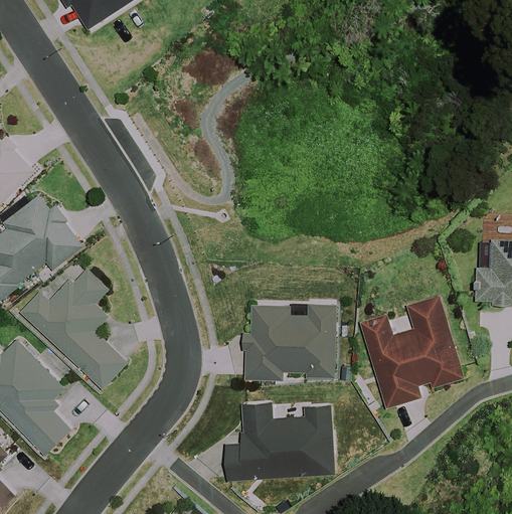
[(58,0),(83,35),(134,0),(58,0)]
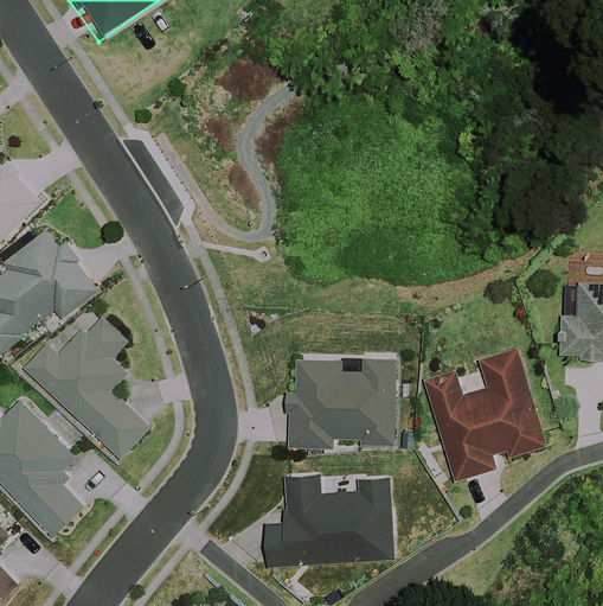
[(0,238),(39,201),(0,160),(0,238)]
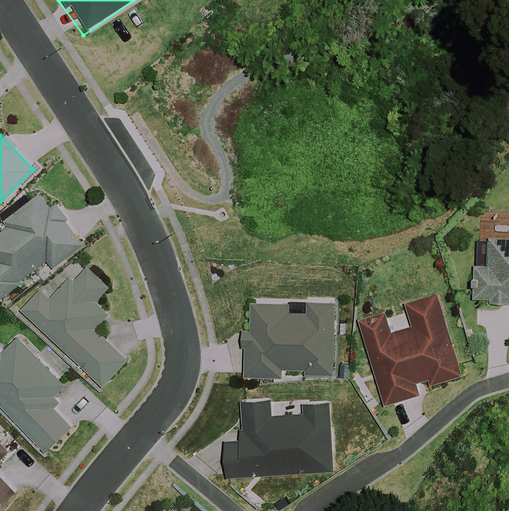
[(81,244),(38,193),(3,222),(7,227),(0,232),(0,296),(45,258),(53,267),(81,244)]
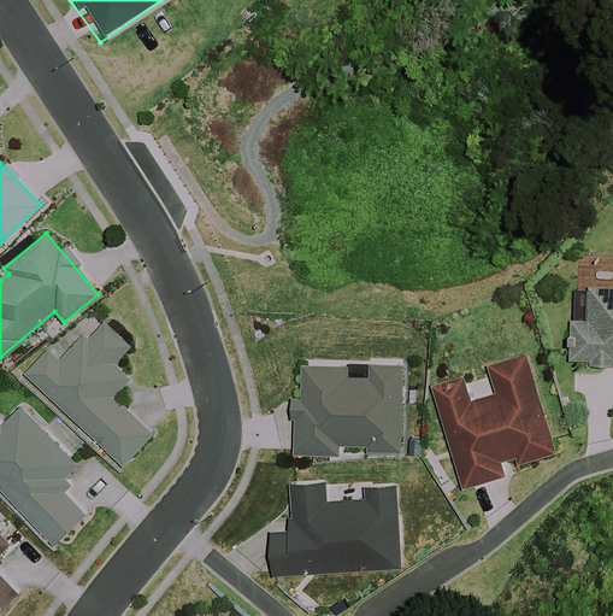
[(585,370),(612,370),(611,410),(612,409),(612,283),(584,283),(583,323),(565,322),(565,364),(585,364),(585,370)]
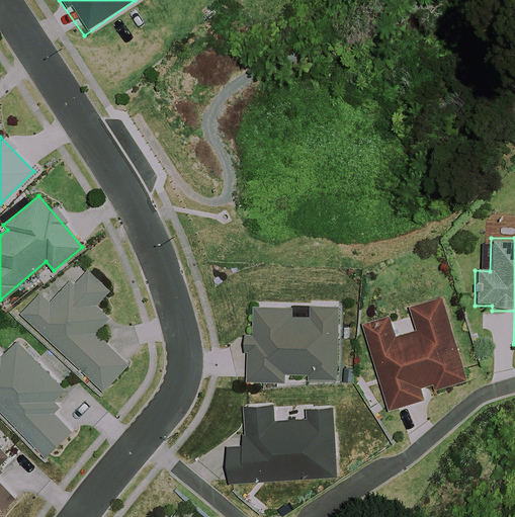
[(39,291),(20,312),(102,389),(127,362),(94,332),(108,317),(94,305),(108,289),(87,268),(73,283),(68,279),(49,299),(39,291)]
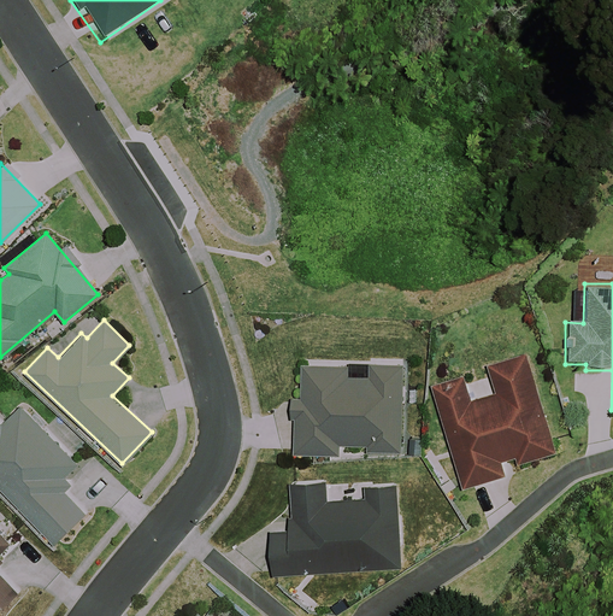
[(431,386),(463,486),(504,473),(501,467),(555,450),(524,352),(487,364),(496,392),(470,400),(463,376),(431,386)]
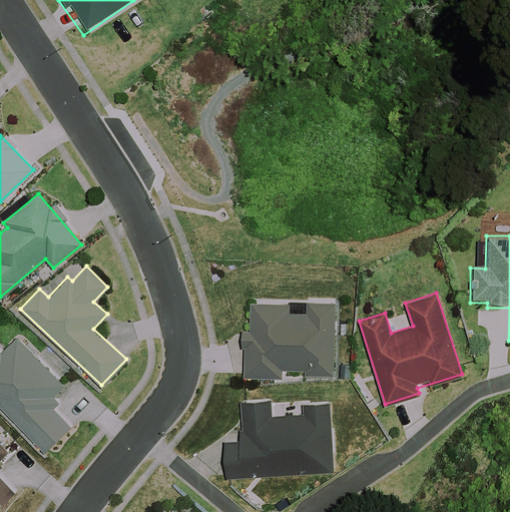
[(335,304),(307,303),(306,316),(286,314),(286,306),(246,303),(242,379),(282,381),(282,375),(330,378),(335,304)]
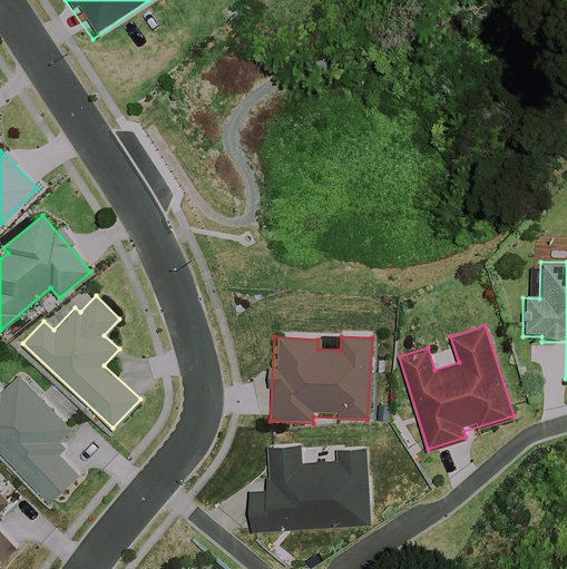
[(74,433),(20,375),(0,394),(0,452),(51,509),(81,481),(55,451),(74,433)]
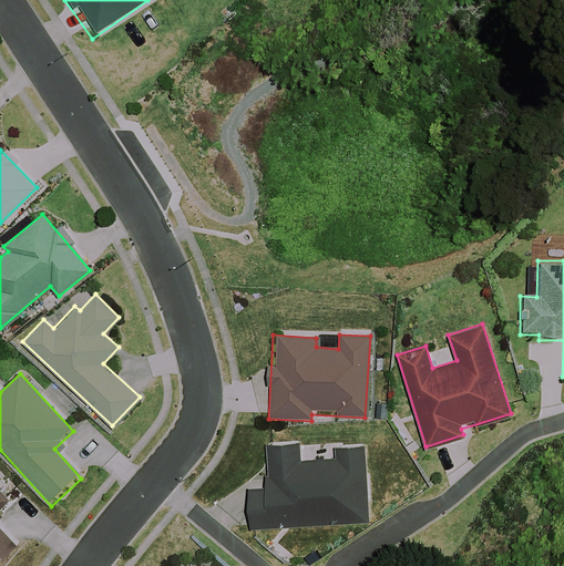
[(299,461),(299,444),(266,445),(268,489),(248,490),(250,527),(366,522),(362,446),(334,448),(335,460),(299,461)]
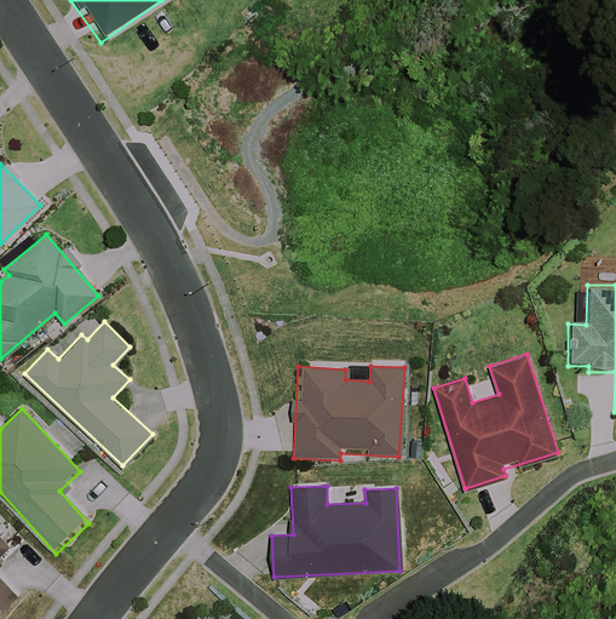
[(0,555),(9,546),(0,537),(0,614),(18,597),(0,579),(0,555)]
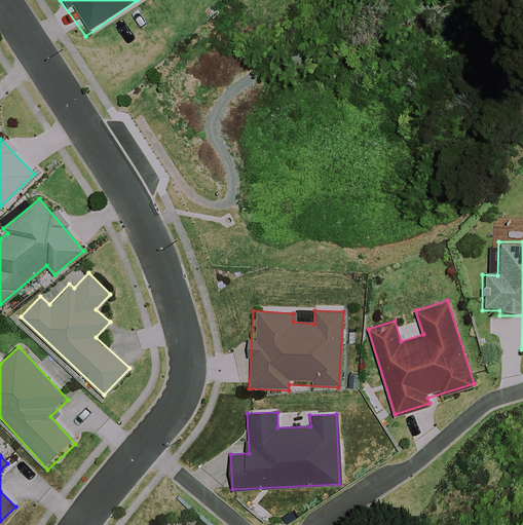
All buildings are outlined.
